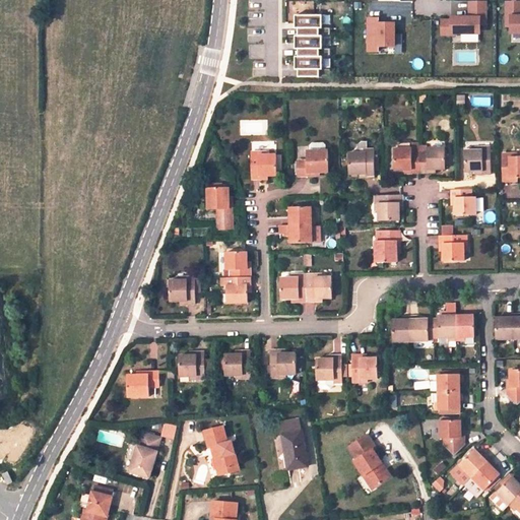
[(486,24),(486,1),(470,1),(470,17),(452,17),(452,20),(443,20),(443,35),(453,35),(453,34),(461,34),(479,34),(480,34),(480,24),(486,24)]
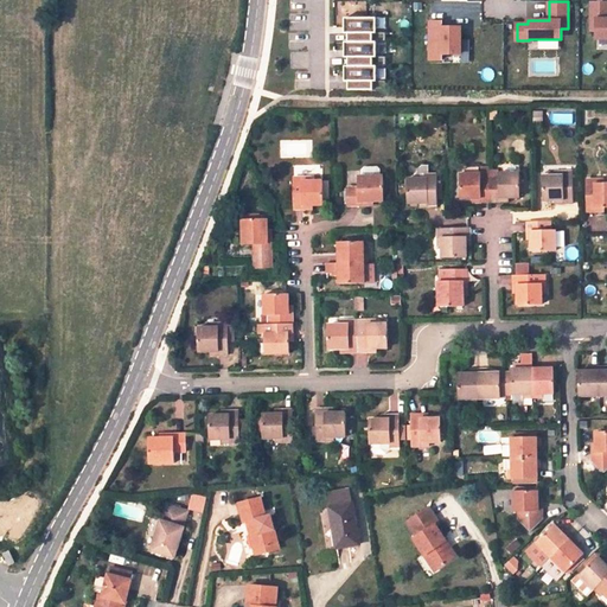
[(606,1),(592,1),(592,31),(598,31),(598,39),(606,38),(606,1)]
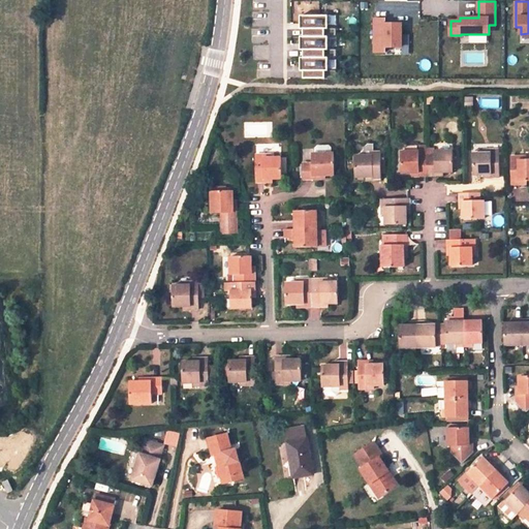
[(329,16),(302,16),(302,29),(304,29),(304,36),(301,36),(301,51),(305,51),(305,58),(302,58),(302,71),(305,71),(305,79),(337,79),(337,70),(329,70),(329,57),(336,57),(336,50),(329,50),(329,37),(337,37),(337,29),(329,29),(329,16)]
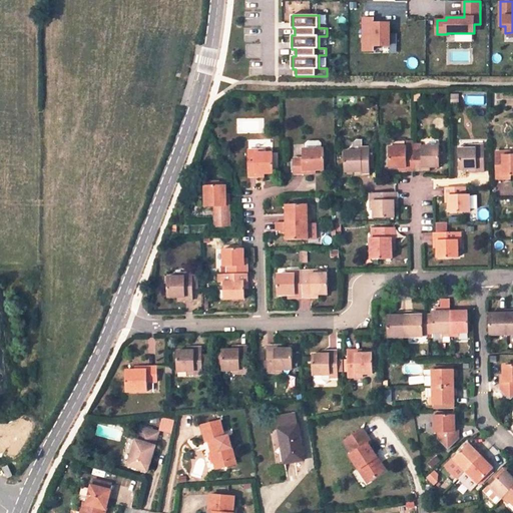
[(374,18),(363,18),(363,49),(373,49),(373,45),(389,45),(389,23),(374,23),(374,18)]
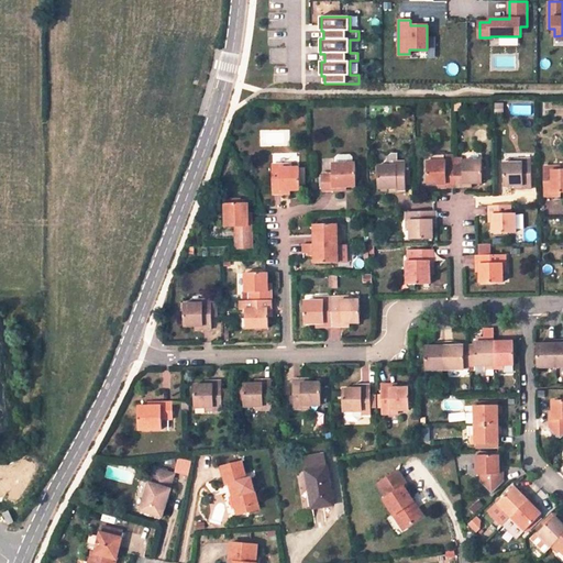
[(519,36),(499,36),(499,46),(519,46),(519,36)]
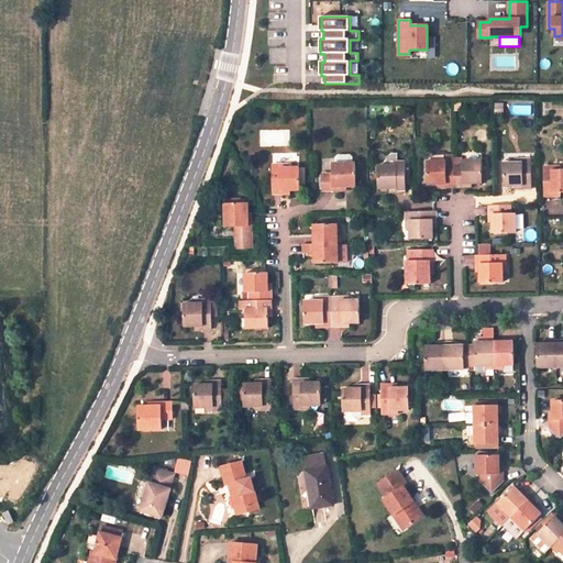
[(332,175),(321,175),(321,191),(342,190),(342,186),(346,186),(355,186),(355,164),(353,164),(352,158),(350,155),(337,155),(333,158),(334,164),(331,164),(332,175)]
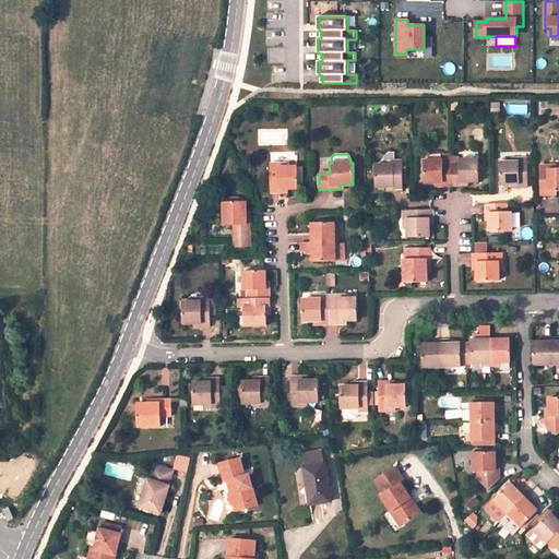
[(510,162),(500,162),(500,185),(511,183),(520,183),(521,187),(528,187),(527,157),(520,157),(520,162),(510,162)]
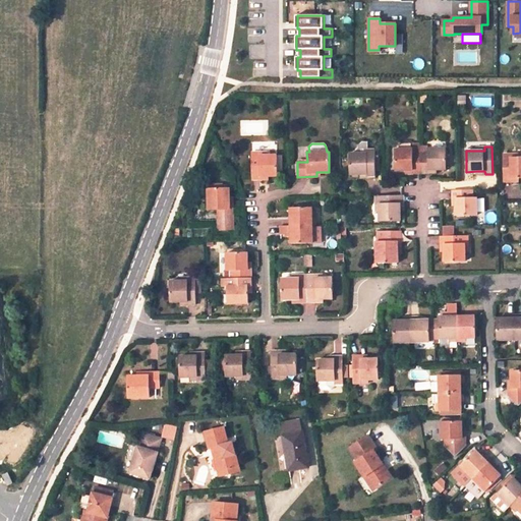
[(447,169),(447,148),(428,149),(428,153),(420,153),(420,173),(428,172),(428,169),(437,169),(447,169)]
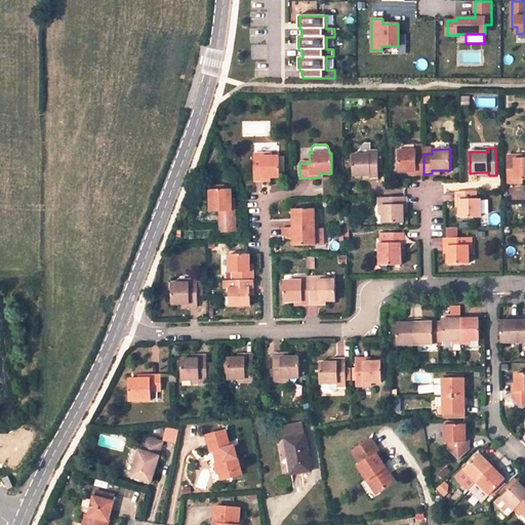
[(416,150),(398,150),(399,171),(408,171),(416,170),(416,174),(423,174),(423,154),(416,154),(416,150)]
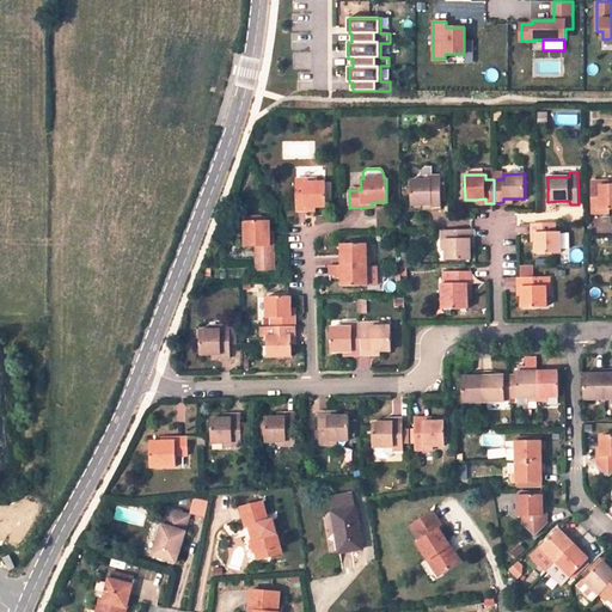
[(422,179),(410,181),(411,204),(422,204),(433,203),(433,207),(442,208),(442,201),(441,184),(441,176),(432,176),(432,179),(422,179)]
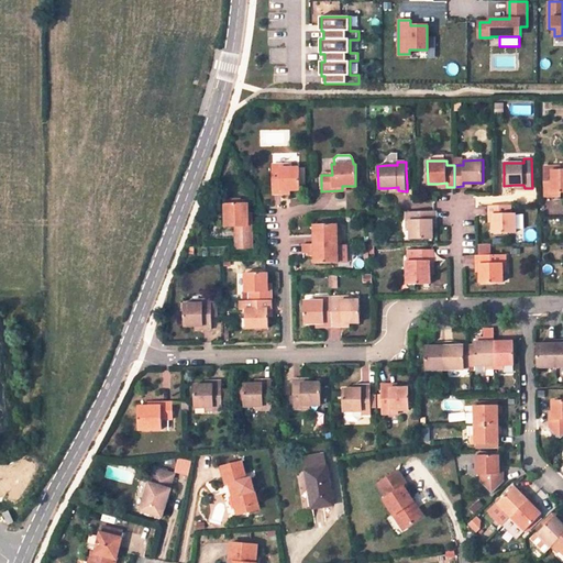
[(279,165),(271,165),(272,195),(280,195),(280,190),(289,190),(299,190),(299,168),(289,168),(279,169),(279,165)]
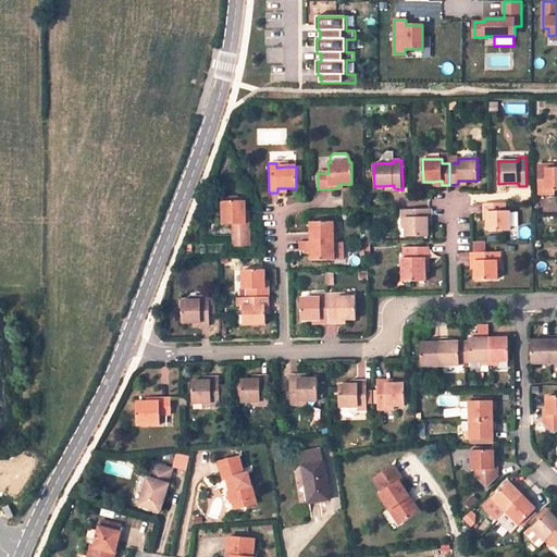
[(545,164),(537,164),(539,194),(546,194),(546,188),(556,188),(556,168),(555,169),(545,169),(545,164)]
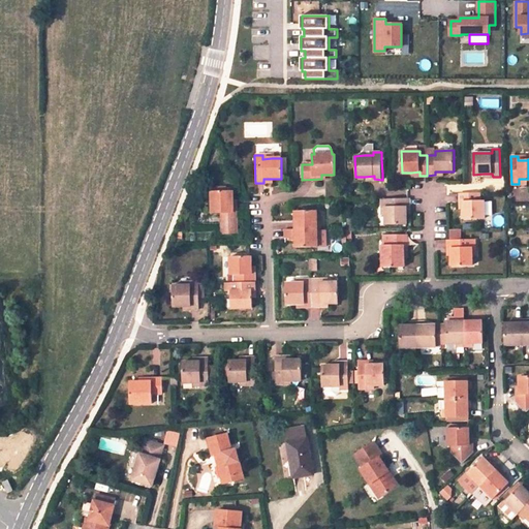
[(231,191),(211,191),(211,214),(221,213),(221,234),(237,234),(236,207),(232,206),(231,199),(231,191)]
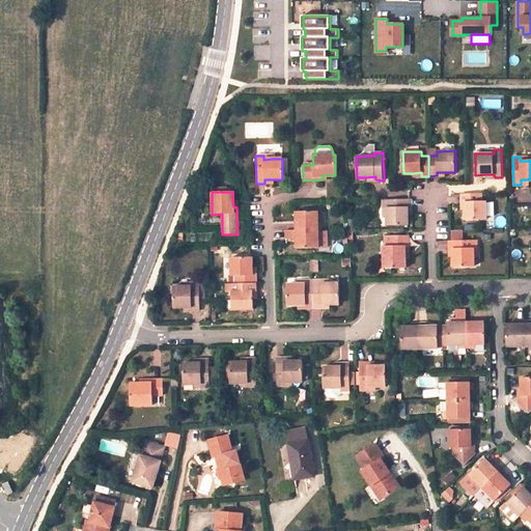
[(465,220),(487,219),(486,200),(482,200),(482,193),(460,194),(462,201),(465,200),(465,208),(465,220)]
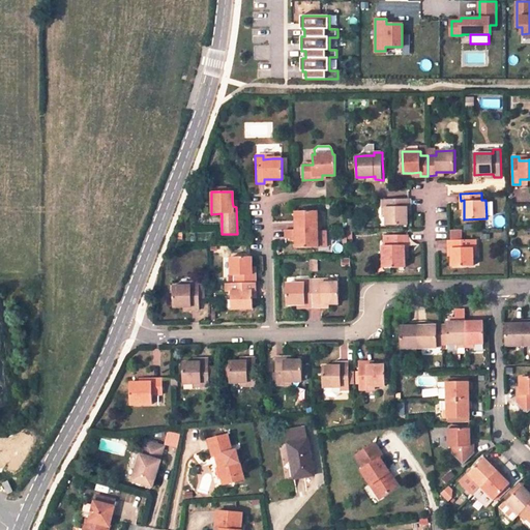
[(387,214),(387,226),(408,225),(407,213),(407,206),(410,206),(410,201),(410,198),(383,199),(383,206),(387,206),(387,214)]
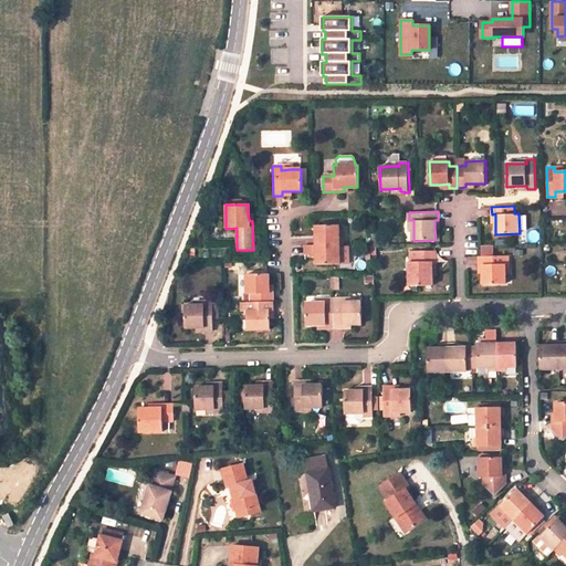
[(338,244),(337,226),(314,227),(315,244),(338,244)]
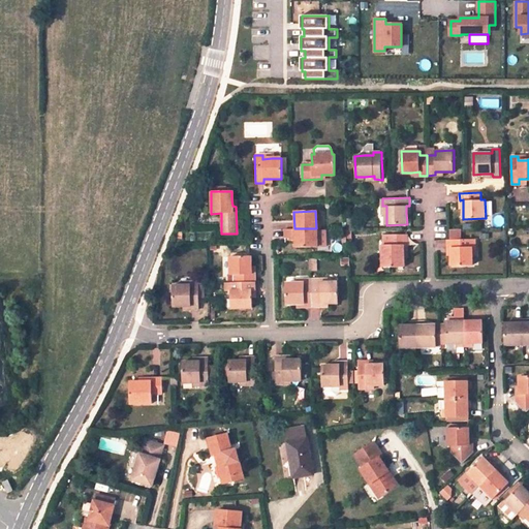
[(296,247),(316,247),(316,228),(294,228),(284,229),(284,238),(289,238),(294,238),(294,241),(296,247)]
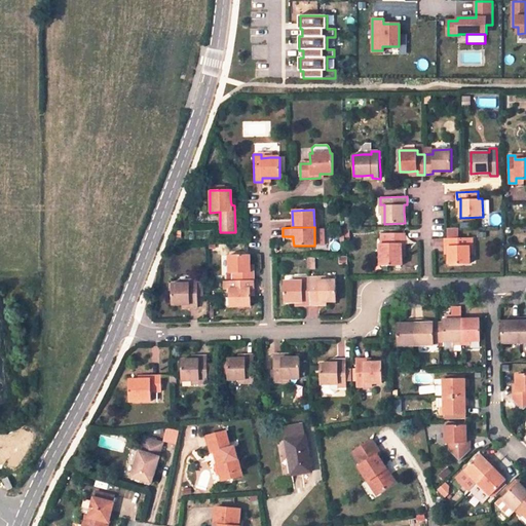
[(457,237),(457,228),(447,228),(447,237),(457,237)]
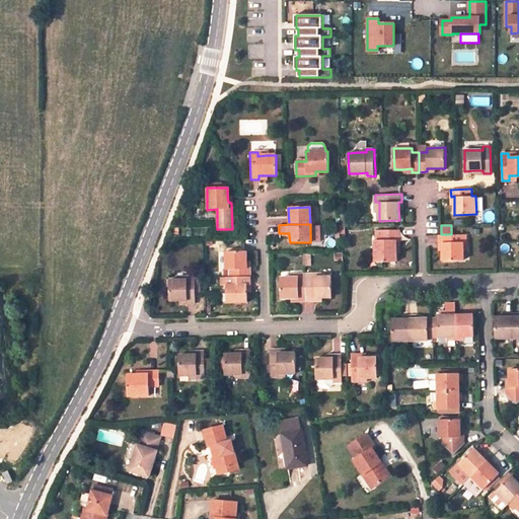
[(400,248),(399,229),(377,230),(377,240),(375,240),(376,262),(396,261),(395,253),(395,248),(400,248)]
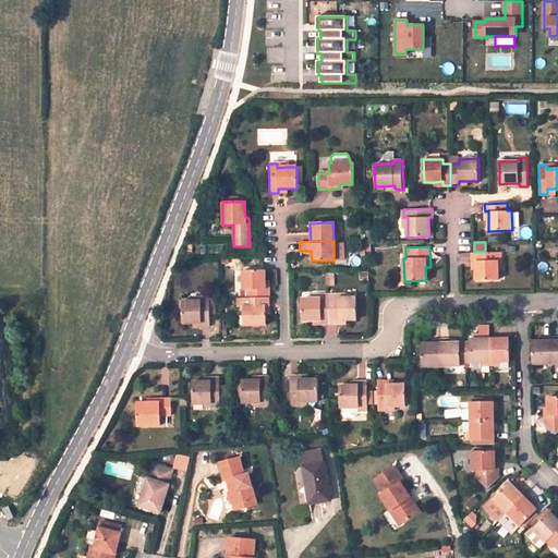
[(501,259),(501,252),(485,252),(474,252),(472,252),(472,259),(476,259),(476,269),(476,278),(498,278),(498,268),(497,259),(501,259)]
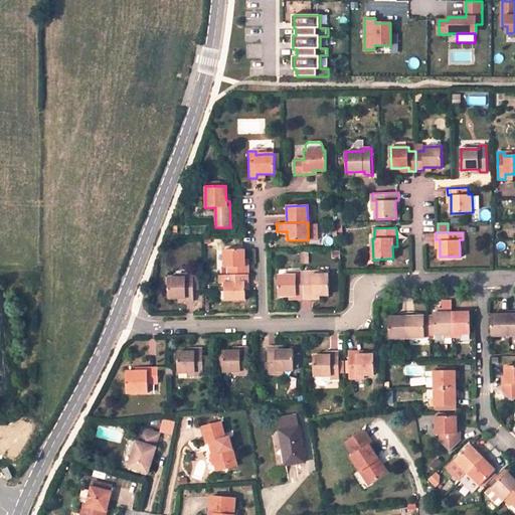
[(242,250),(223,250),(224,269),(228,268),(228,276),(248,275),(248,268),(243,268),(243,260),(243,250),(242,250)]
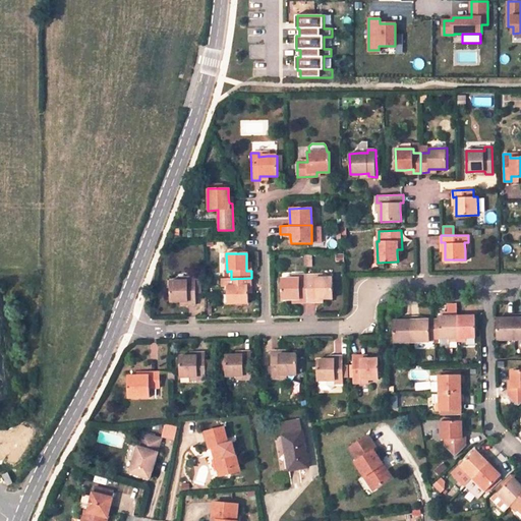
[(290,279),(281,279),(282,300),(291,299),(299,299),(298,302),(307,302),(306,275),(298,275),(298,279),(290,279)]
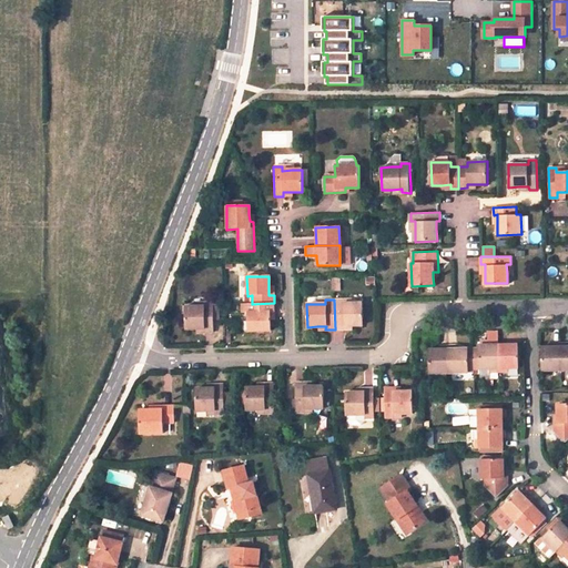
[(363,325),(362,303),(351,303),(343,304),(343,300),(334,300),(335,330),(343,330),(343,325),(352,325),(363,325)]
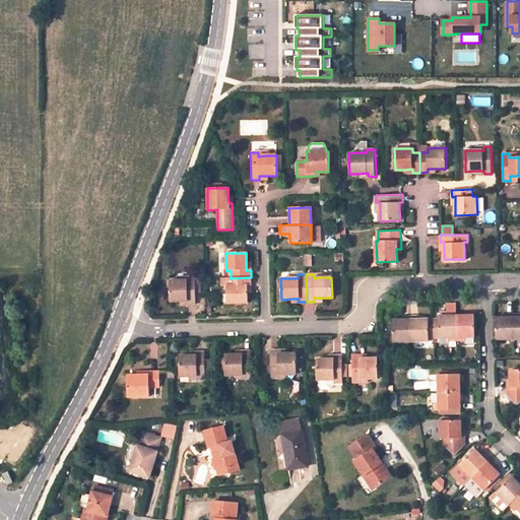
[(180,280),(169,280),(170,302),(180,301),(187,301),(187,305),(195,305),(195,291),(199,291),(199,279),(194,279),(194,276),(186,276),(187,280),(180,280)]
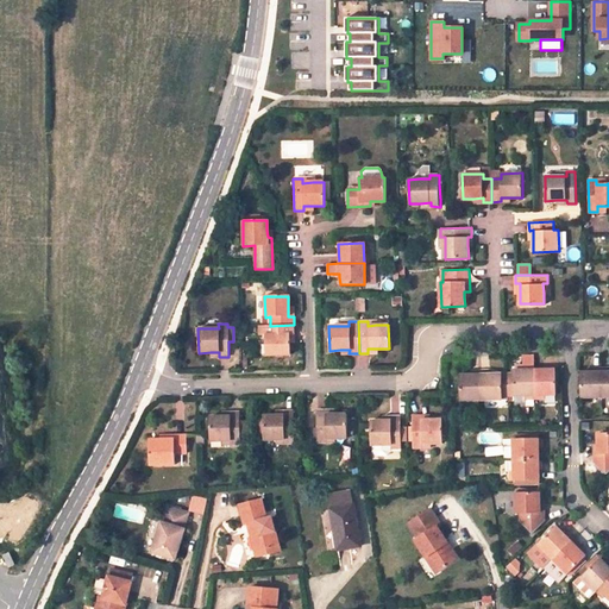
[(270,326),(259,326),(259,336),(265,334),(267,356),(290,355),(289,344),(289,334),(294,334),(294,325),(270,326)]
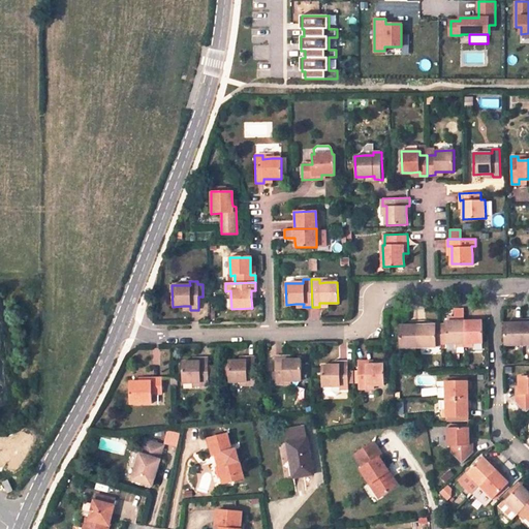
[(465,320),(446,320),(446,324),(447,343),(457,342),(457,346),(465,345),(465,320)]
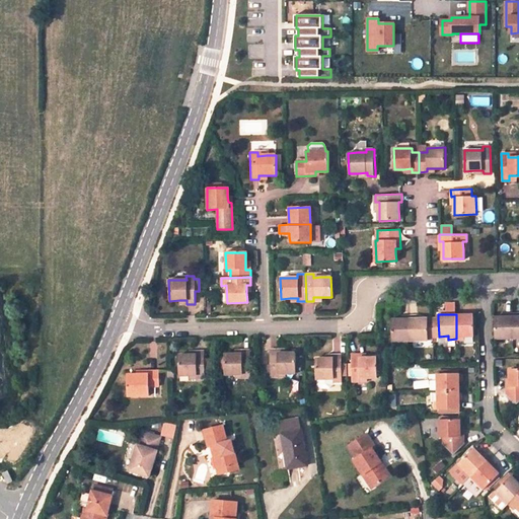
[(475,336),(474,314),(456,314),(456,339),(464,340),(463,336),(475,336)]
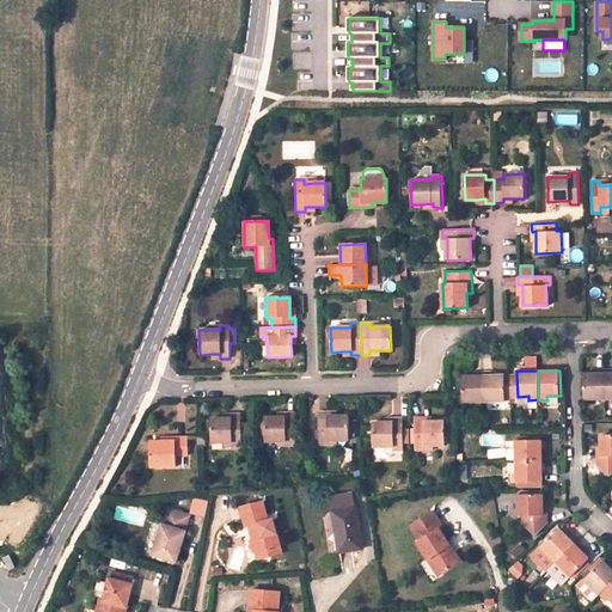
[(606,398),(605,373),(585,374),(585,399),(606,398)]
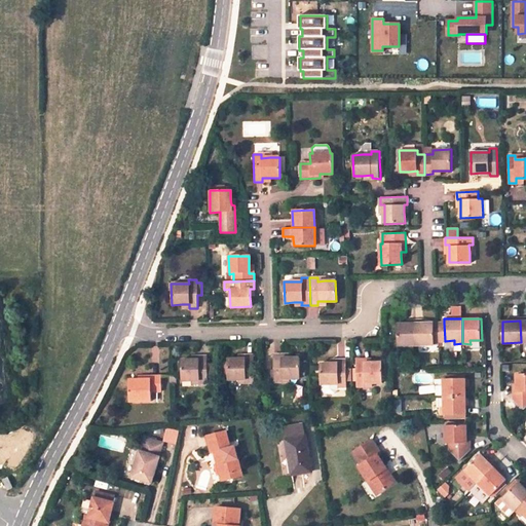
[(415,323),(398,323),(399,345),(416,344),(415,323)]
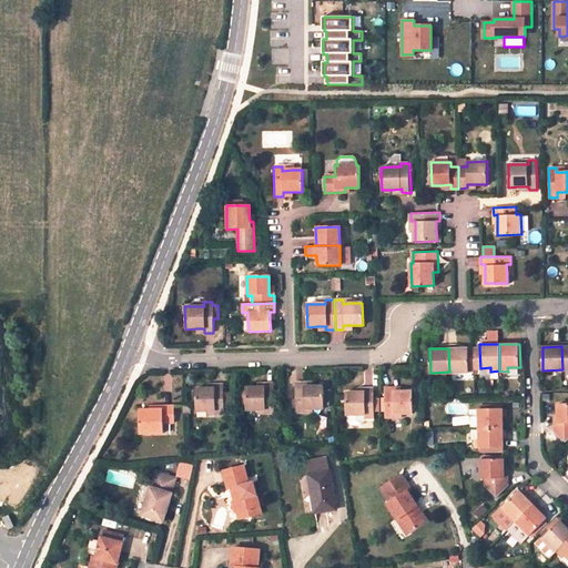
[(469,368),(468,348),(448,348),(449,372),(469,372),(469,368)]
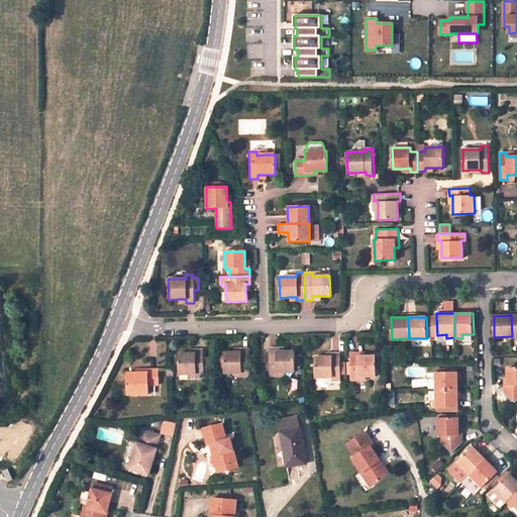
[(232,352),(223,352),(224,373),(233,373),(241,372),(241,376),(249,376),(248,348),(241,349),(241,352),(232,352)]
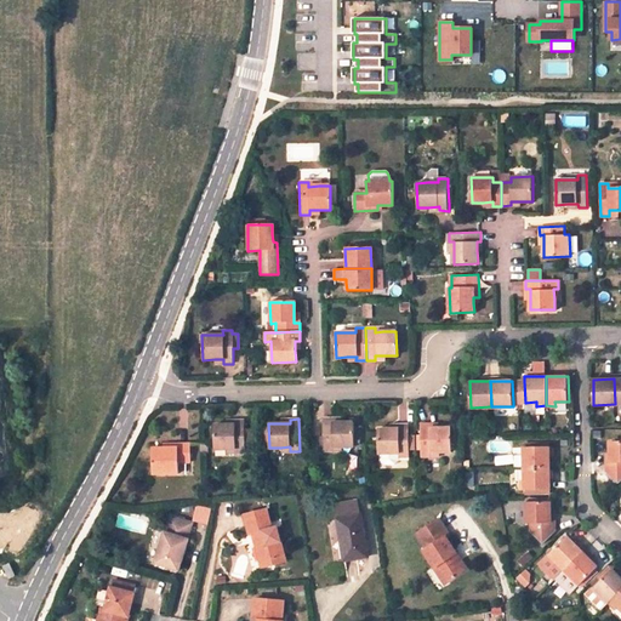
[(332,419),(323,419),(324,451),(332,451),(332,446),(342,446),(353,446),(353,422),(341,422),(332,423),(332,419)]
